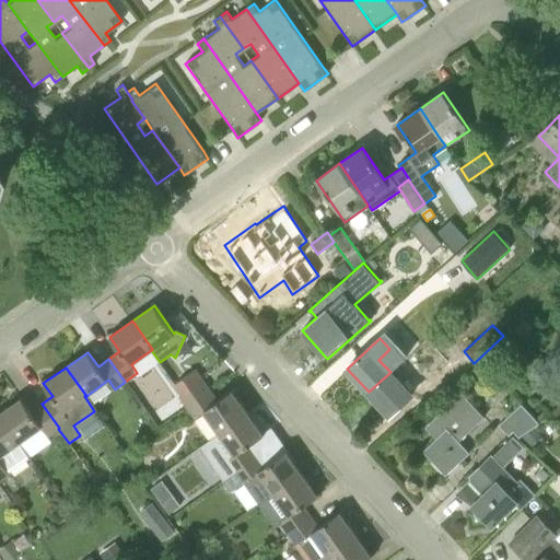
[(194,403),(211,389),(196,369),(175,385),(181,394),(179,395),(188,407),(194,403)]
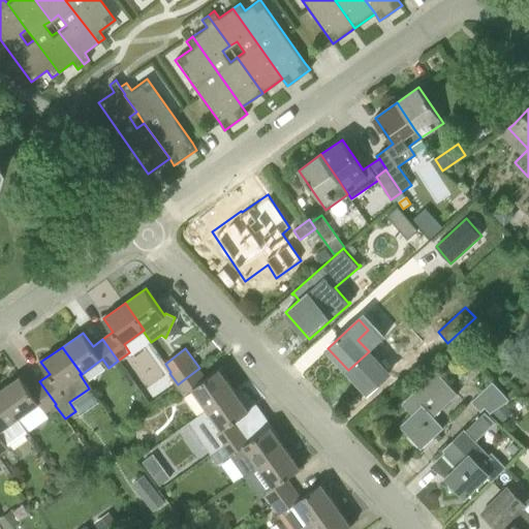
[(369,351),(348,370),(368,392),(399,364),(390,353),(379,363),(369,351)]
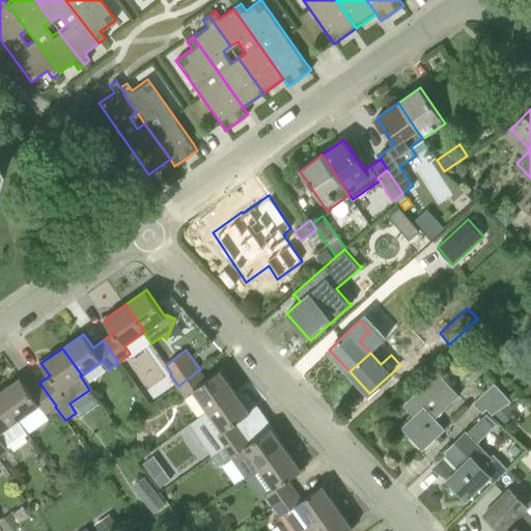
[(144,385),(166,382),(164,369),(142,372),(144,385)]
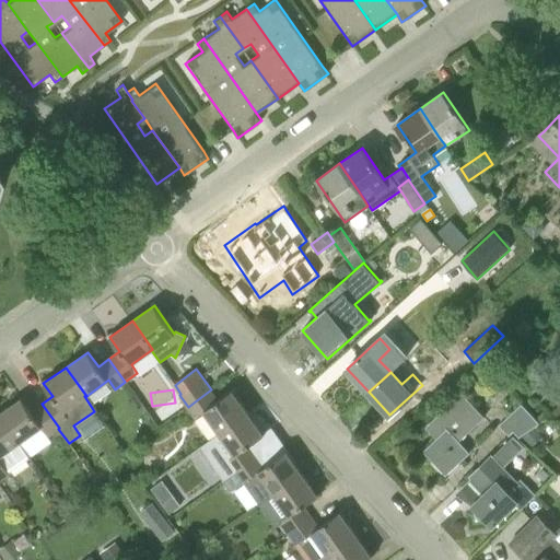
[(219,400),(211,389),(194,403),(188,407),(196,418),(205,412),(220,433),(247,412),(232,391),(219,400)]
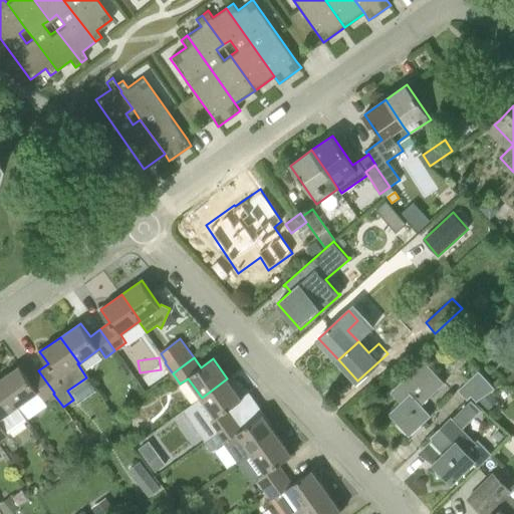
[(410,436),(431,416),(422,407),(445,383),(423,361),(397,386),(407,397),(389,414),(410,436)]
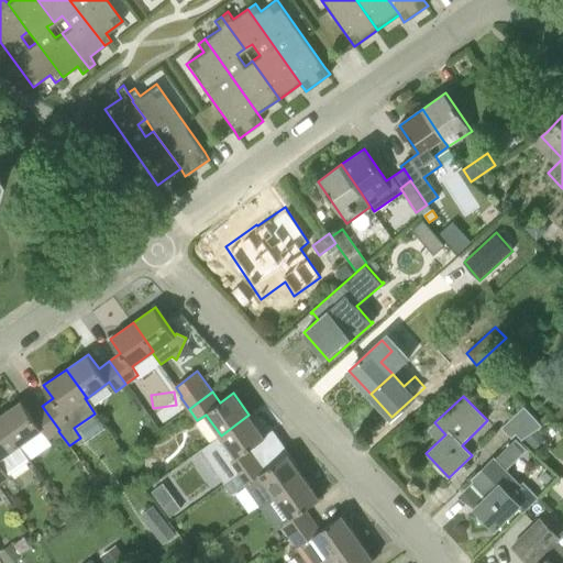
[(22,400),(0,415),(0,416),(21,444),(43,429),(50,438),(58,431),(59,430),(42,406),(32,414),(22,400)]
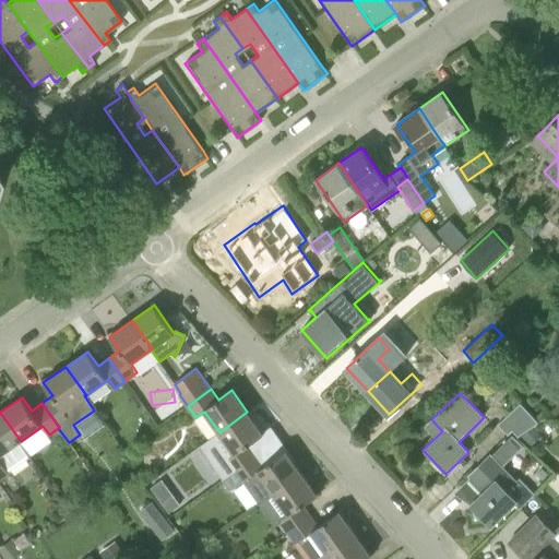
[(538,423),(521,404),(497,425),(508,436),(512,431),(519,438),(538,423)]
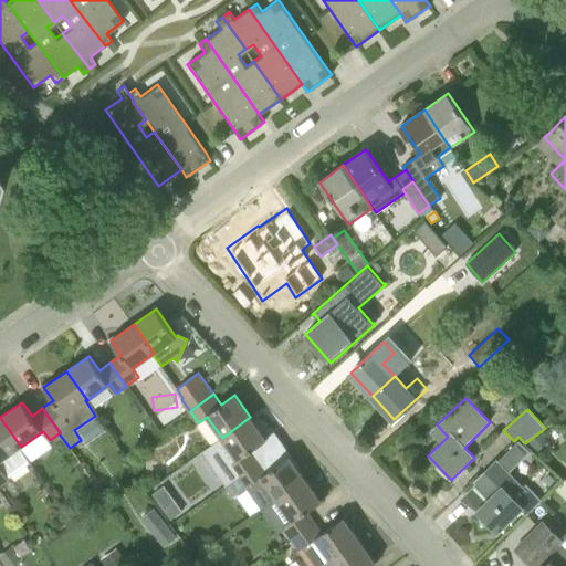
[(238,478),(260,461),(251,450),(266,440),(250,417),(222,438),(201,453),(226,485),(238,478)]
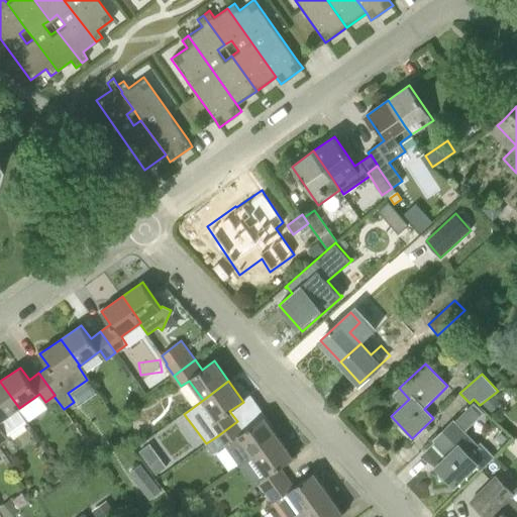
[(28,421),(19,408),(0,382),(0,442),(9,436),(8,435),(28,421)]
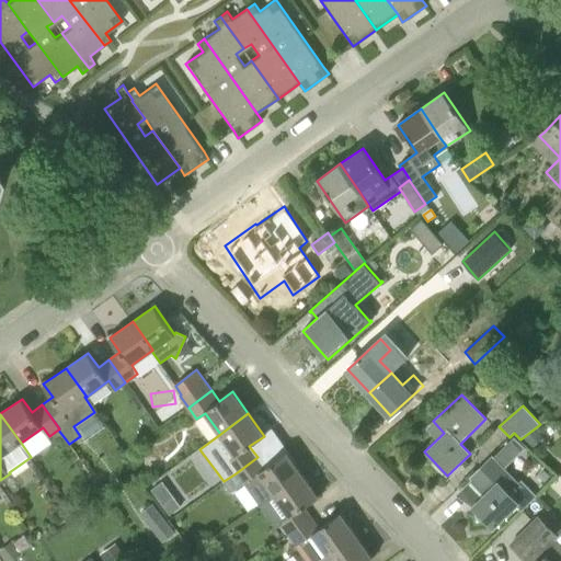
[(530,446),(542,436),(535,428),(523,437),(530,446)]
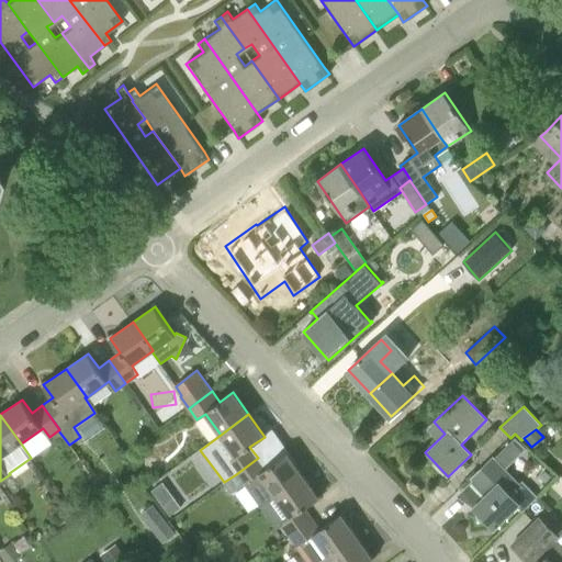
[(519,486),(503,471),(526,449),(515,438),(493,460),(473,480),(489,496),(475,507),(493,527),(517,504),(523,510),(537,496),(524,482),(519,486)]
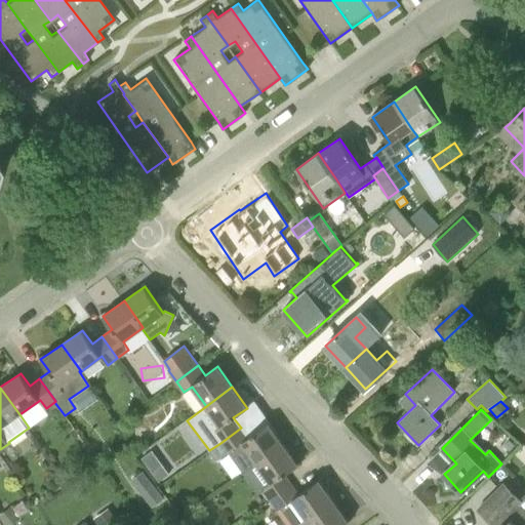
[(248,438),(241,428),(220,443),(209,450),(208,451),(215,461),(229,452),(243,473),(256,463),(283,444),(269,423),(248,438)]
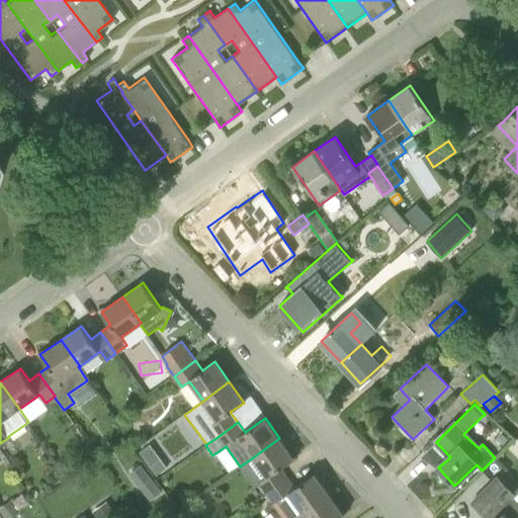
[(253,457),(267,478),(259,484),(266,494),(287,479),(280,468),(293,458),(279,438),(253,457)]
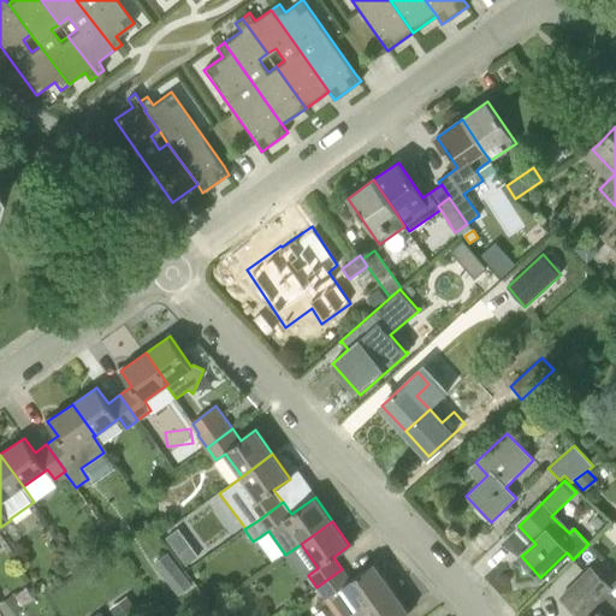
[(176,556),(184,568),(196,558),(188,546),(176,556)]
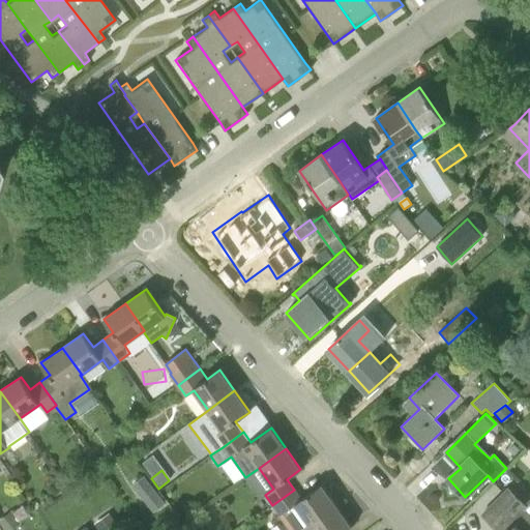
[(130,488),(152,514),(164,504),(142,477),(130,488)]
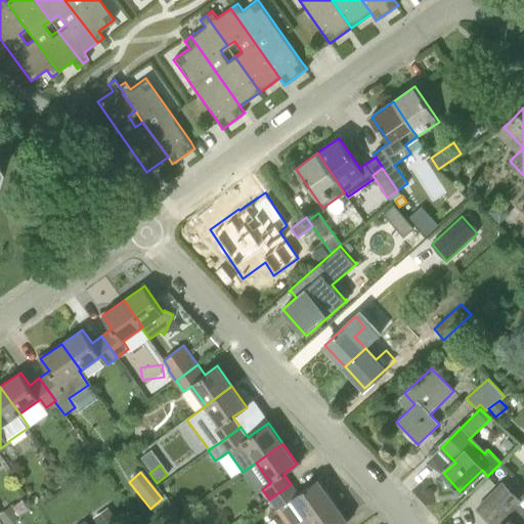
[(298,493),(291,484),(269,499),(287,523),(300,523),(306,520),(334,500),(318,479),(298,493)]
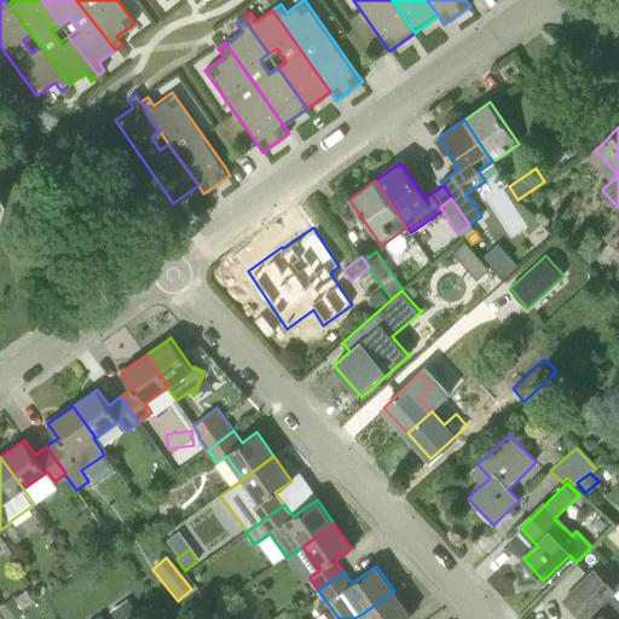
[(618,618),(618,602),(612,595),(617,590),(595,570),(563,601),(580,618),(584,618),(618,618)]
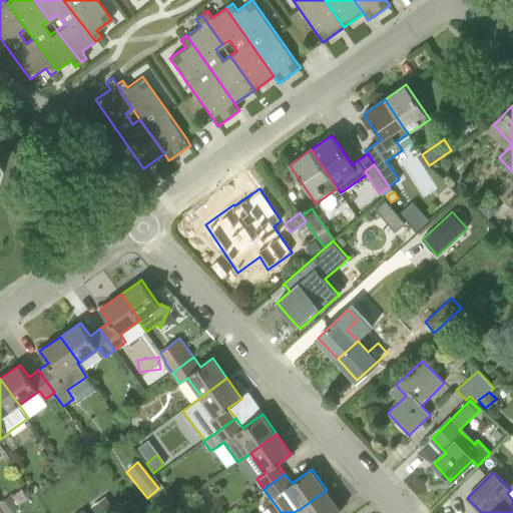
[(182,485),(176,485),(173,491),(177,496),(183,496),(186,490),(182,485)]
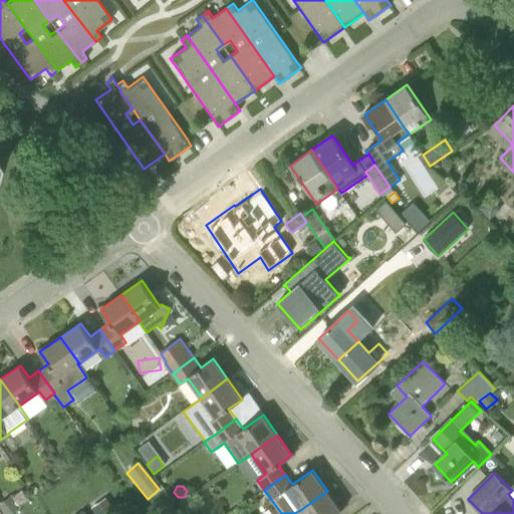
[(300,510),(294,513),(335,513),(341,511),(327,491),(300,510)]
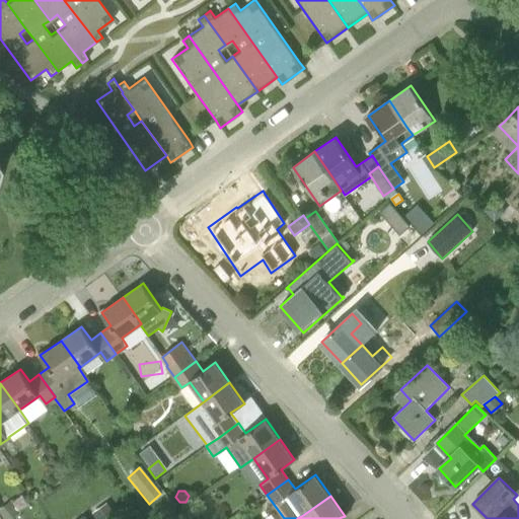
[(9,504),(0,510),(0,515),(2,518),(11,518),(17,515),(9,504)]
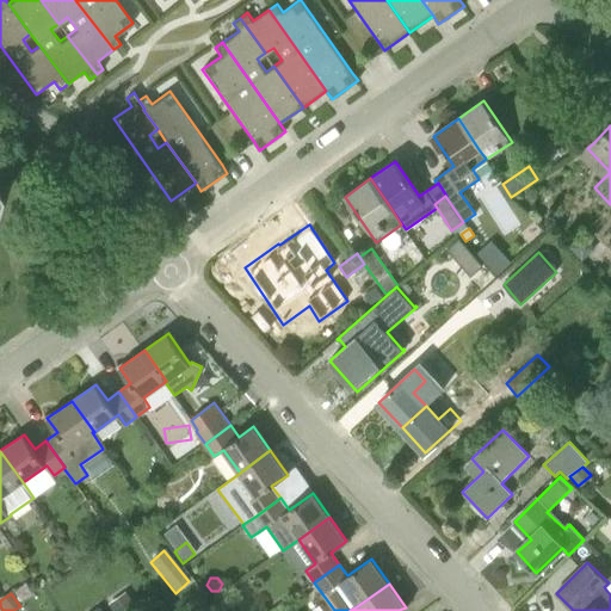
[(136,610),(127,597),(110,609),(110,610),(136,610)]
